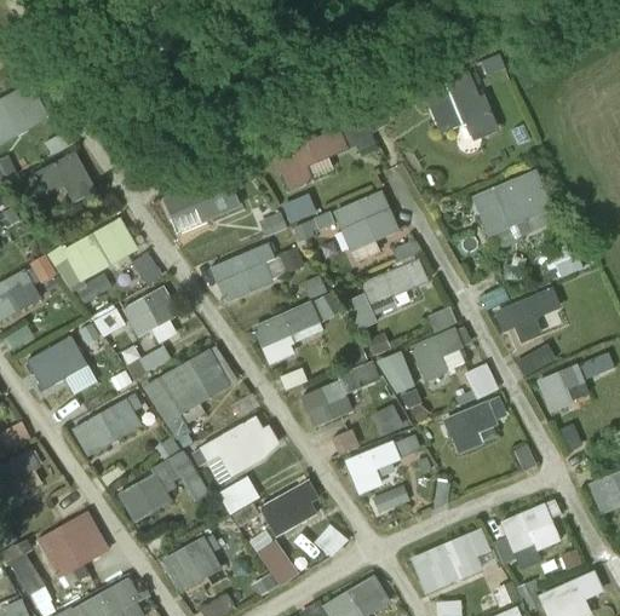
[(468,72),(422,90),(440,132),(465,122),(472,140),(499,130),(484,93),(478,96),(468,72)]
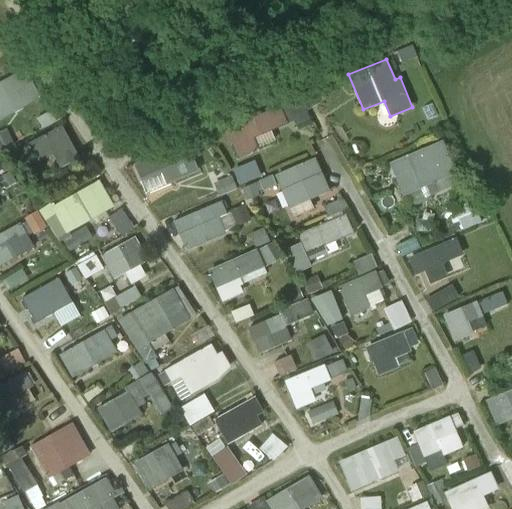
[(0,120),(40,99),(24,68),(0,81),(0,120)]
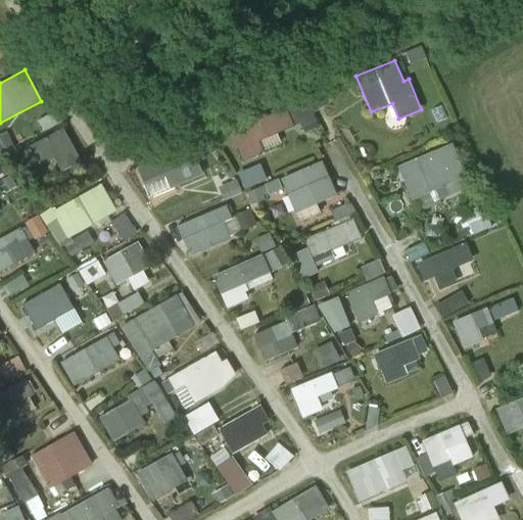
[(304,93),(313,111),(329,104),(321,86),(304,93)]
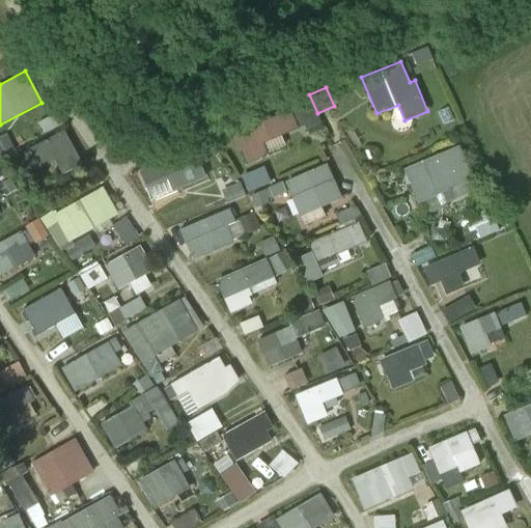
[(317,113),(309,94),(294,101),(306,130),(322,122),(317,113)]
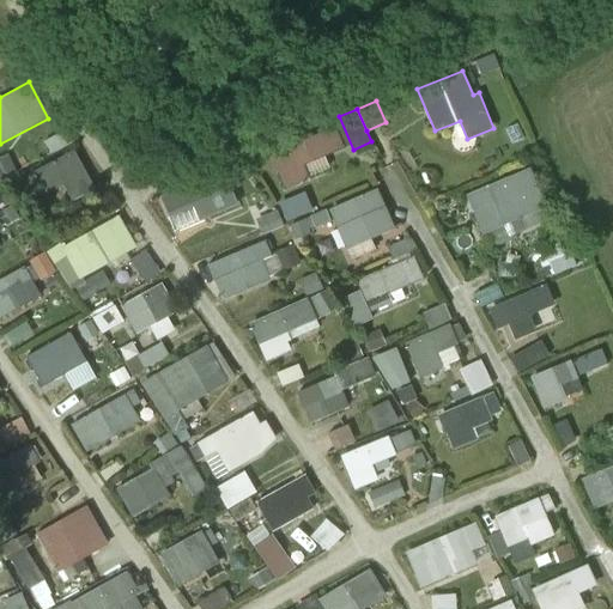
[(344,147),(335,126),(269,153),(284,189),(309,180),(303,164),(344,147)]
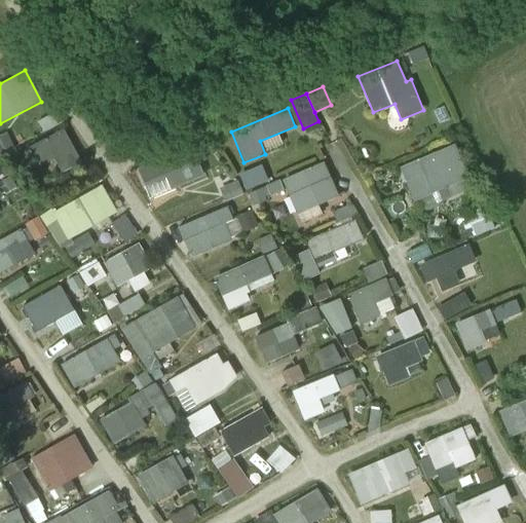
[(81,162),(64,128),(28,147),(38,166),(55,158),(63,172),(81,162)]
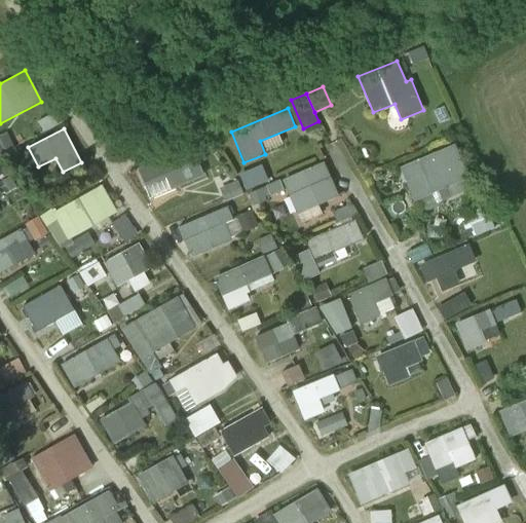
[(0,153),(14,147),(7,132),(0,135),(0,153)]
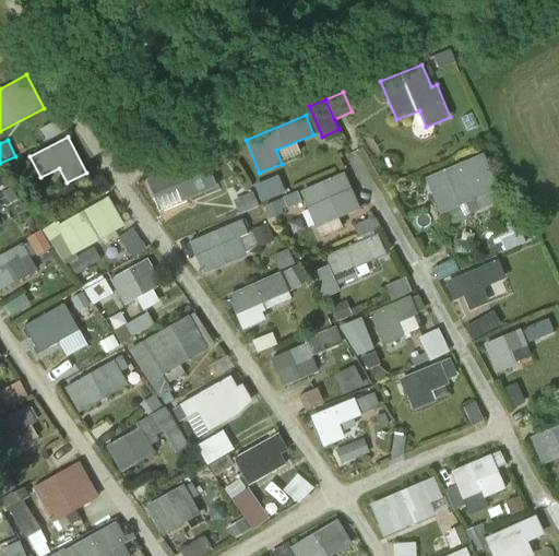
[(498,189),(483,153),(426,177),(441,213),(465,203),(470,211),(501,198),(497,190),(498,189)]
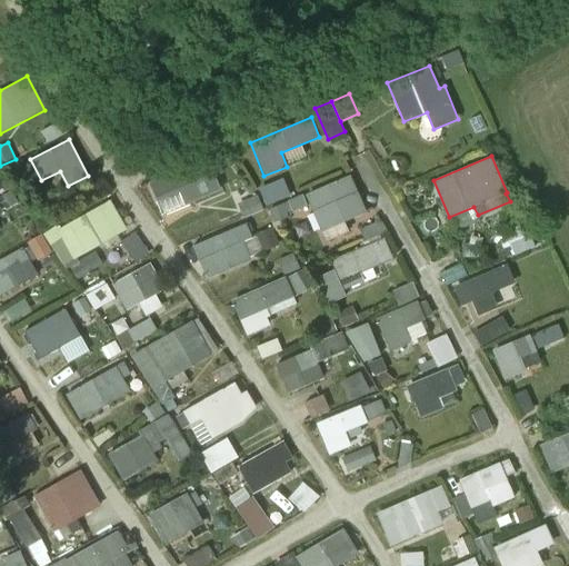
[(220,190),(207,158),(150,180),(163,214),(220,190)]
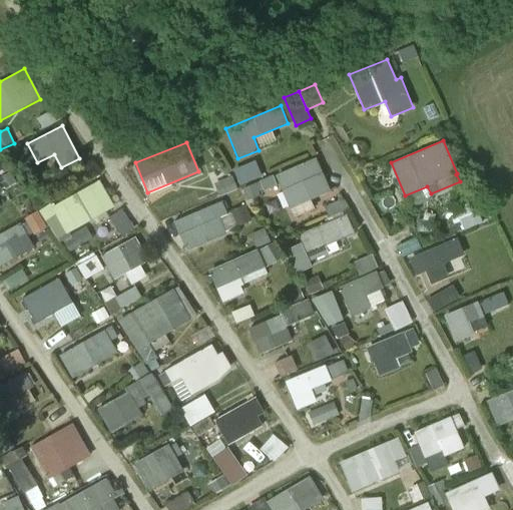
[(316,157),(277,174),(291,206),(330,189),(316,157)]
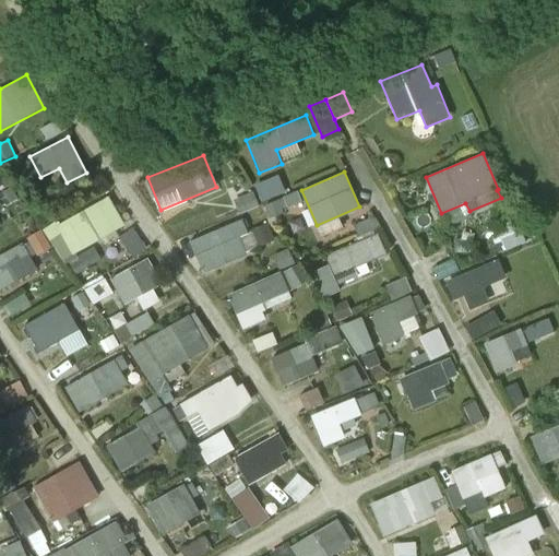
[(285,192),(278,175),(254,184),(261,201),(285,192)]
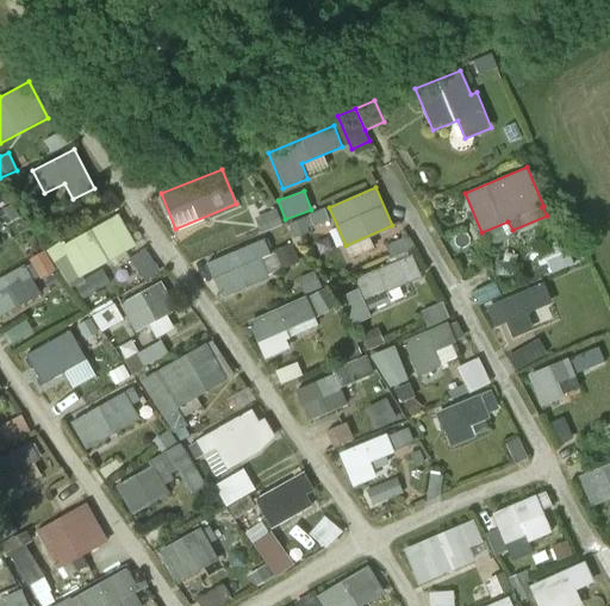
[(281,223),(277,208),(255,217),(261,231),(281,223)]
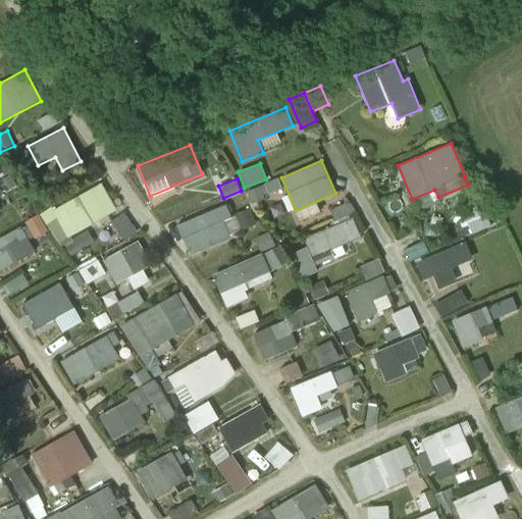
[(276,178),(264,184),(268,193),(280,188),(276,178)]
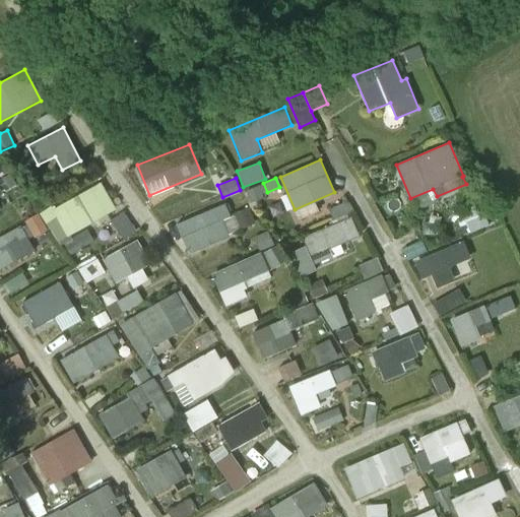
[(115,210),(101,183),(52,209),(67,237),(115,210)]
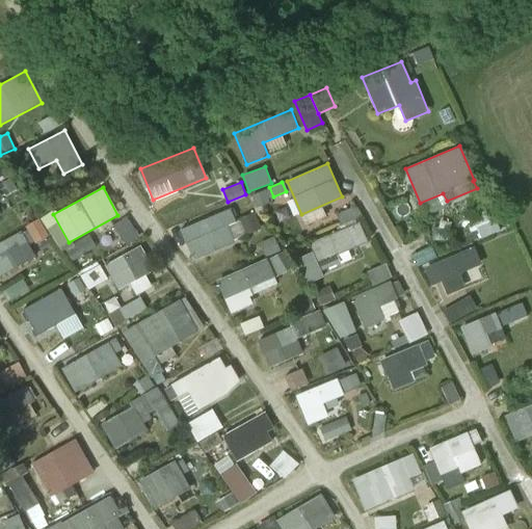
[(268,188),(251,194),(256,207),(272,201),(268,188)]
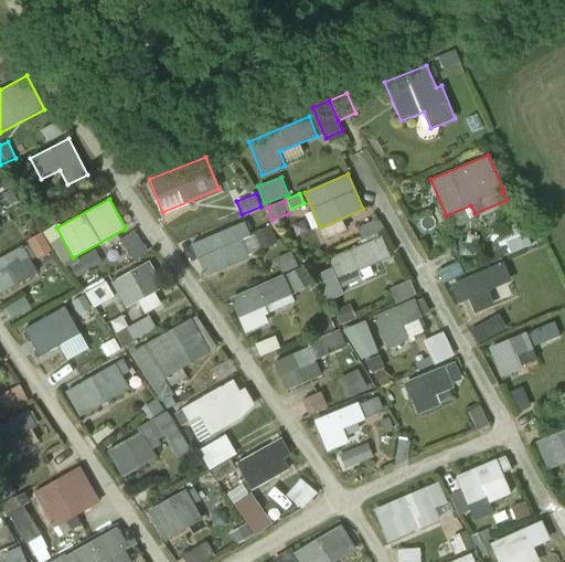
[(382,229),(377,218),(358,226),(362,237),(382,229)]
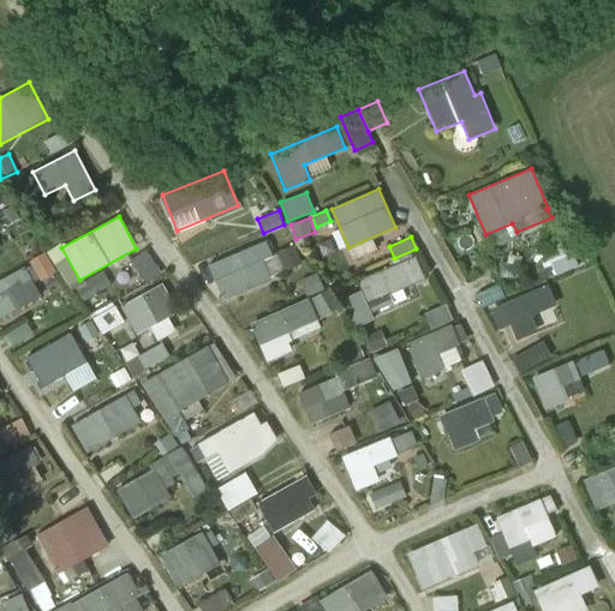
[(266,241),(209,265),(224,298),(270,279),(269,276),(262,259),(272,256),(266,241)]
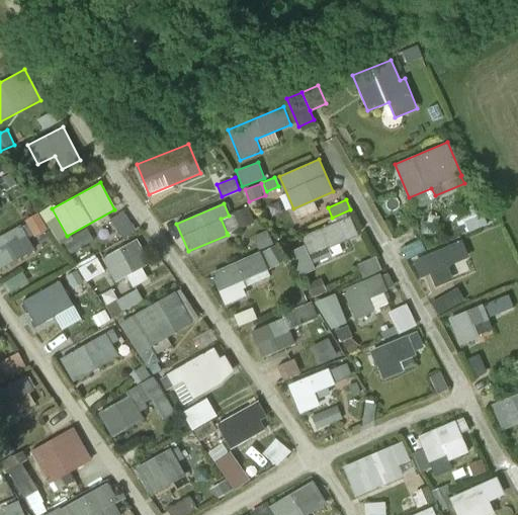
[(233,212),(234,213),(239,228),(254,222),(248,205),(233,212)]
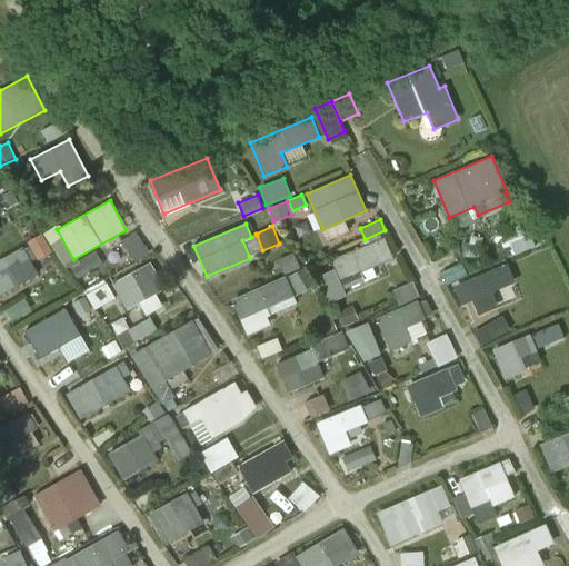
[(61,265),(73,259),(57,229),(46,236),(61,265)]
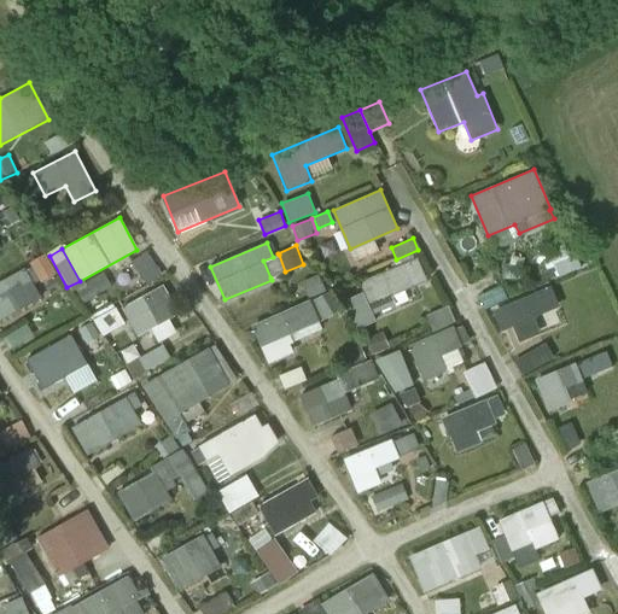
[(551,279),(581,267),(575,250),(544,261),(551,279)]
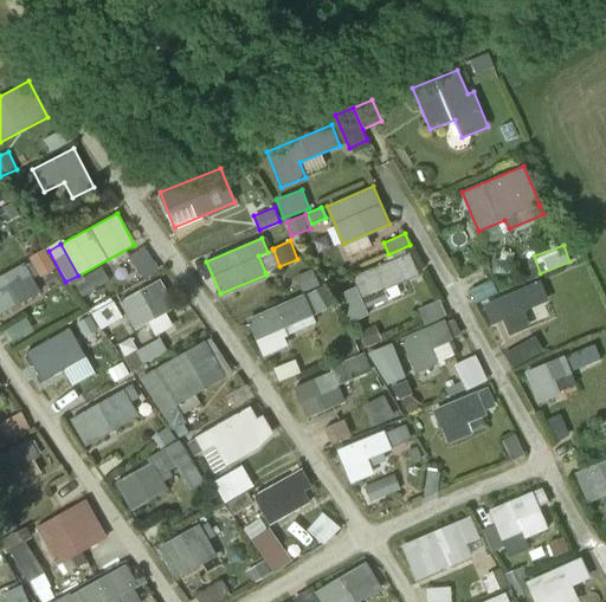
[(43,250),(31,256),(40,273),(52,266),(43,250)]
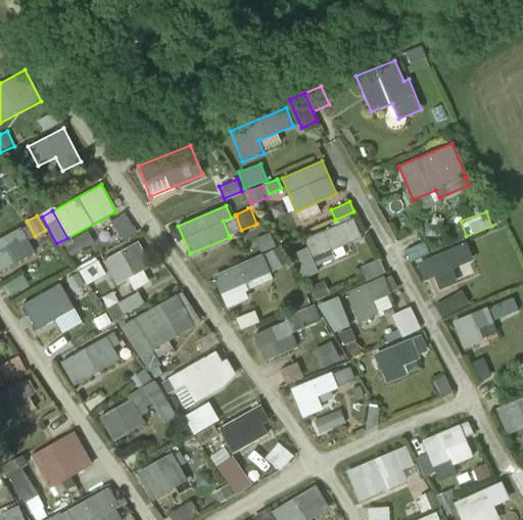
[(236,216),(231,218),(223,221),(229,235),(241,230),(236,216)]
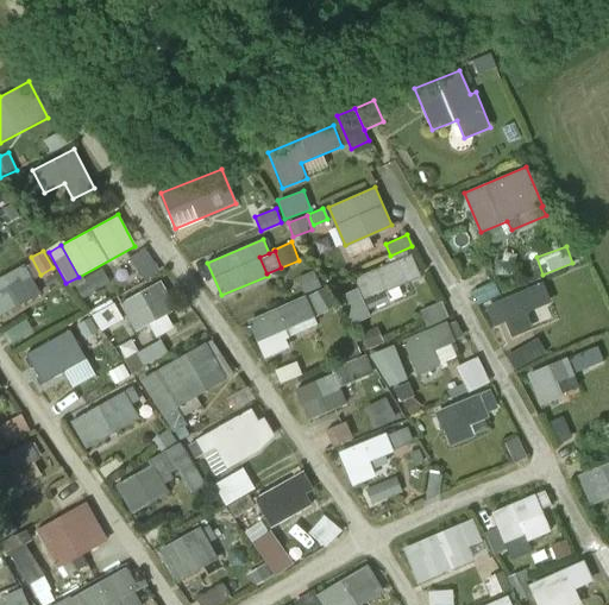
[(156,272),(143,253),(132,262),(145,281),(156,272)]
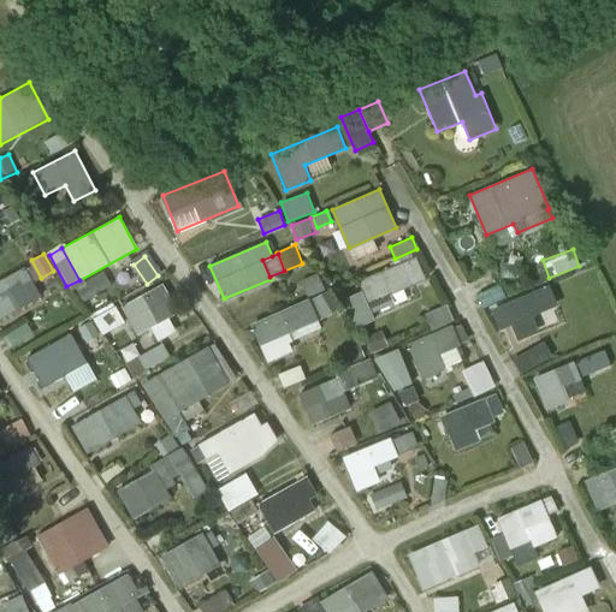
[(425,279),(415,257),(359,280),(363,291),(372,313),(392,304),(388,293),(425,279)]
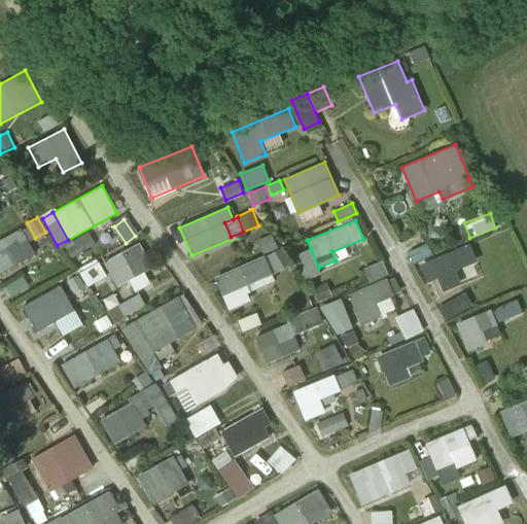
[(0,271),(34,253),(21,230),(0,240),(0,271)]
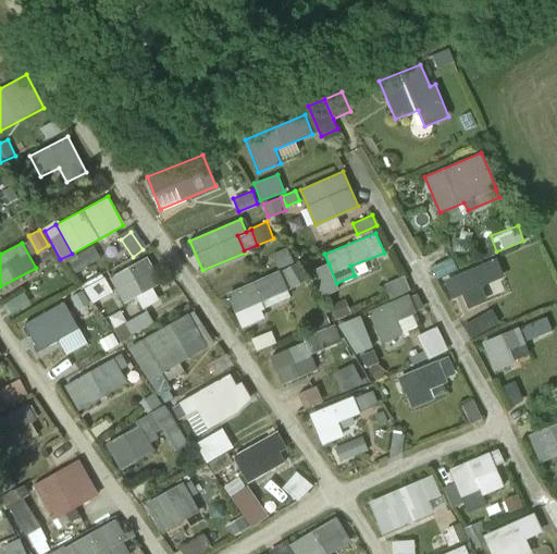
[(100,258),(94,247),(69,261),(75,272),(100,258)]
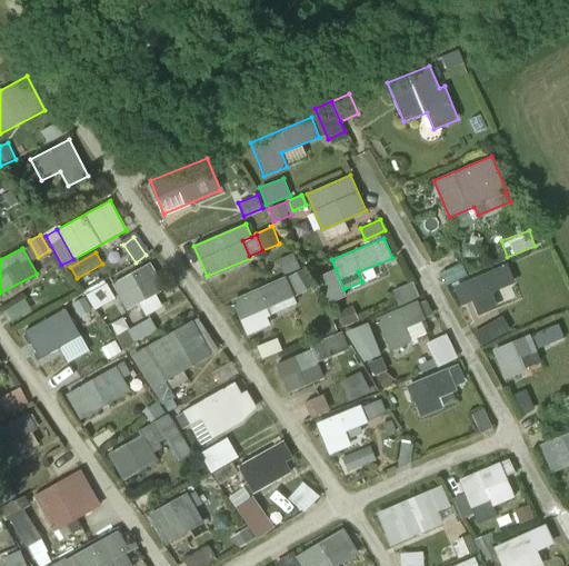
[(165,288),(150,262),(113,283),(128,309),(165,288)]
